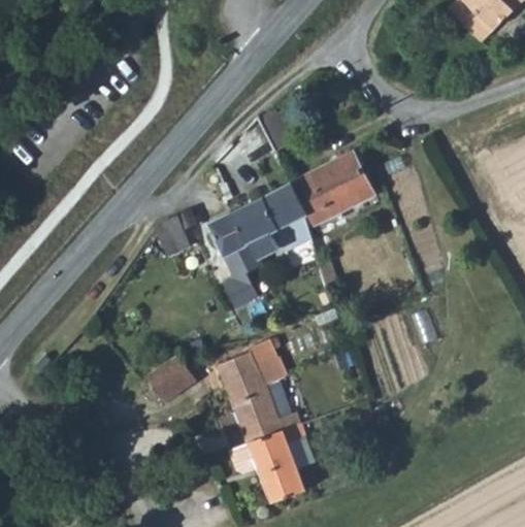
[(470,0),(455,19),(490,50),(507,31),(472,0),(470,0)]
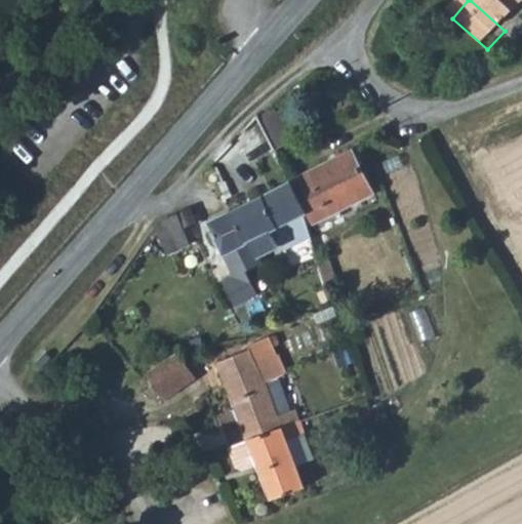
[(521,0),(470,0),(505,31),(521,10),(521,0)]
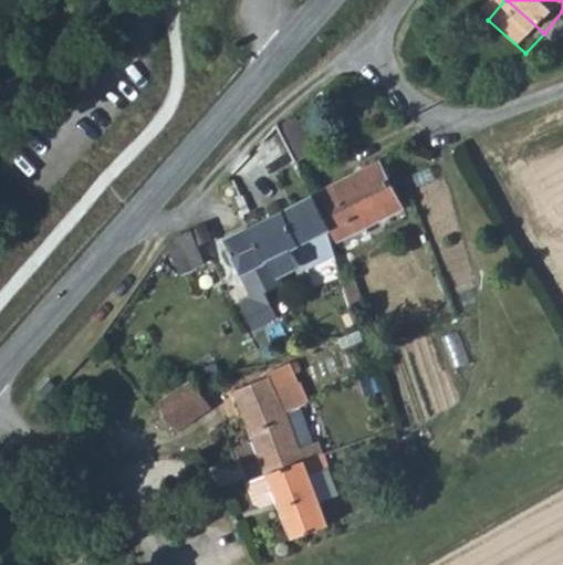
[(298,117),(278,126),(298,167),(321,156),(306,125),(302,127),(298,117)]
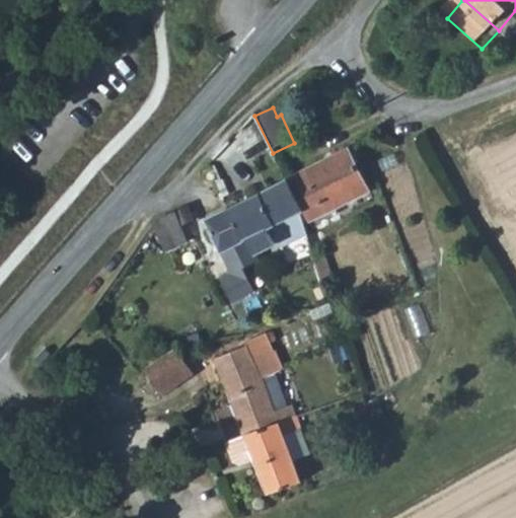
[(273,153),(254,116),(253,113),(234,134),(249,164),(273,153)]
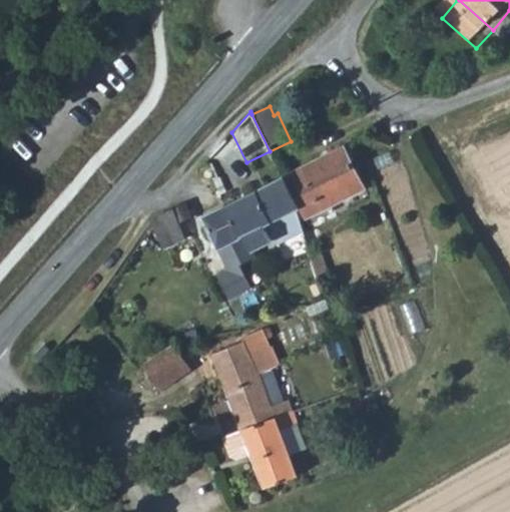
[(342,146),(282,176),(298,220),(363,189),(342,146)]
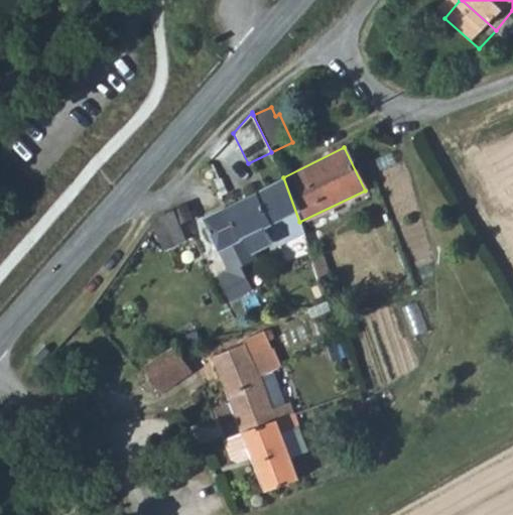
[(325,293),(299,222),(283,177),(225,208),(240,239),(246,236),(257,260),(263,257),(260,252),(272,245),(265,229),(269,227),(300,312),(329,302),(326,293),(325,293)]
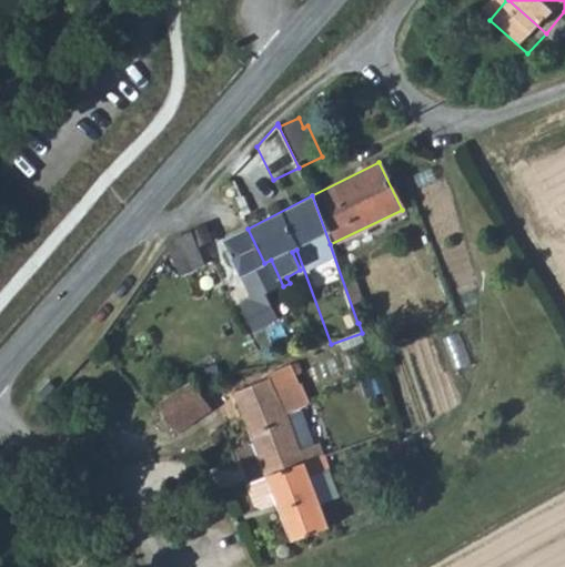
[(167,243),(168,245),(181,274),(201,265),(194,249),(210,241),(202,224),(169,240),(167,241),(167,243)]
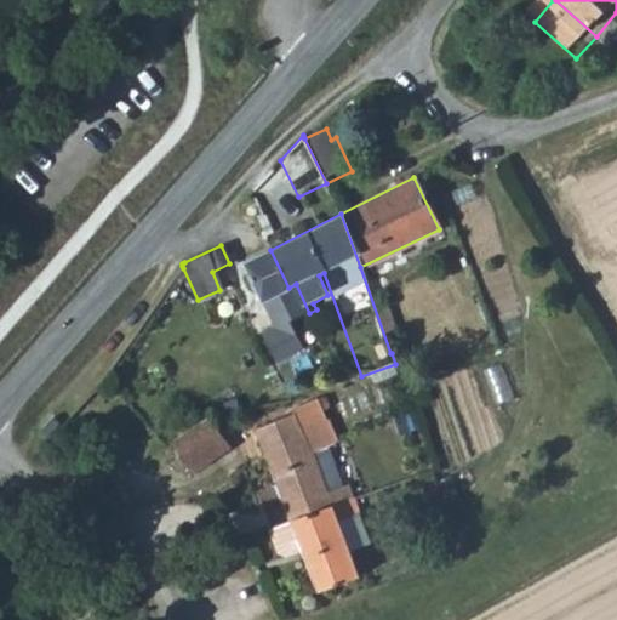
[(296,284),(289,288),(270,250),(246,262),(276,330),(309,313),(296,284)]
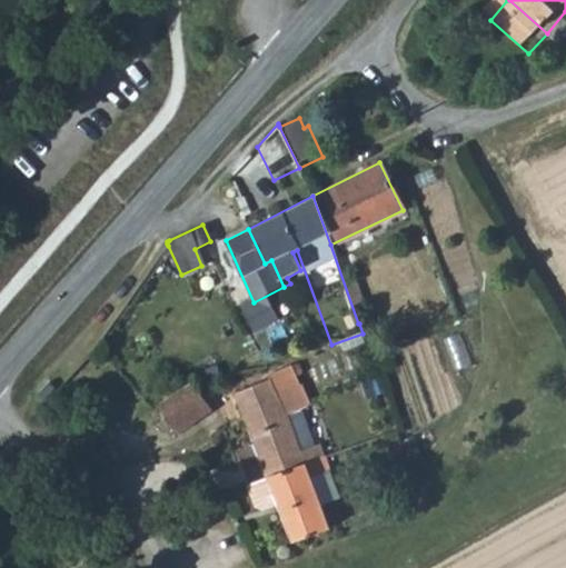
[(235,392),(266,478),(324,457),(318,444),(300,451),(286,416),(307,407),(296,376),(300,375),(296,364),(270,374),(268,379),(235,392)]
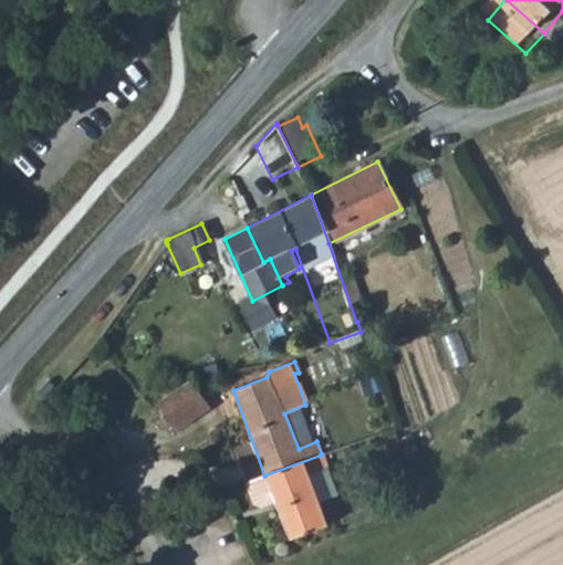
[(209,408),(188,380),(154,404),(176,430),(209,408)]
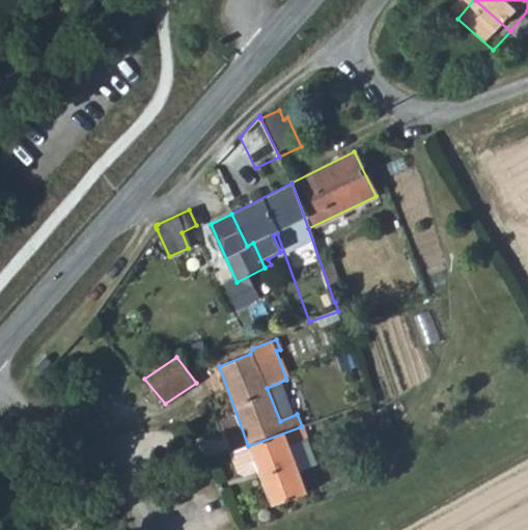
[(307,439),(302,426),(248,446),(230,456),(238,474),(243,476),(258,470),(273,505),(305,493),(286,447),(307,439)]
